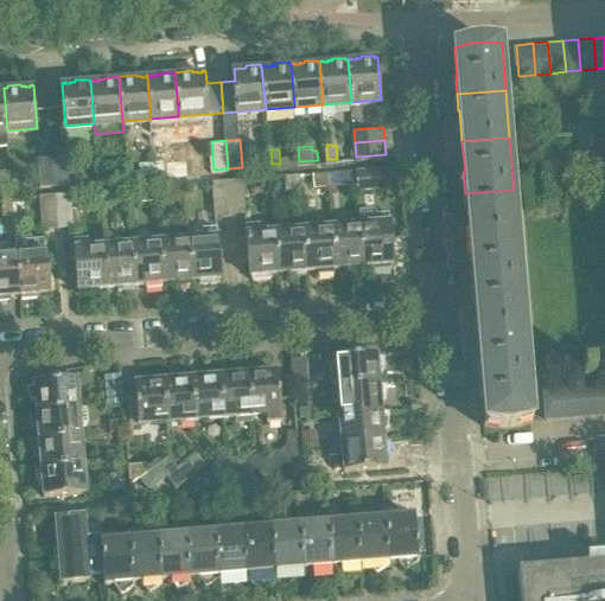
[(68,153),(53,154),(56,183),(70,181),(68,153)]
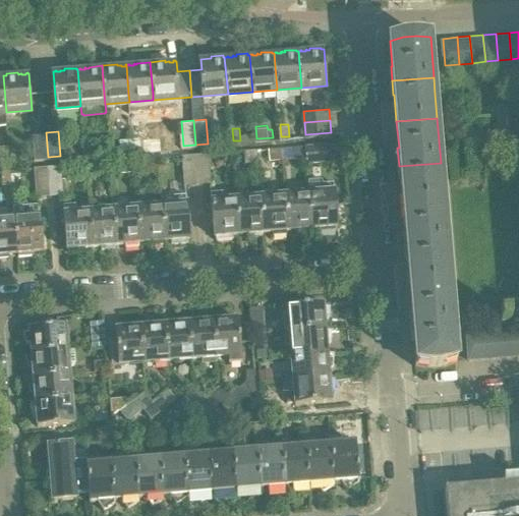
[(48,157),(46,132),(34,133),(35,142),(30,144),(31,151),(35,150),(36,158),(48,157)]
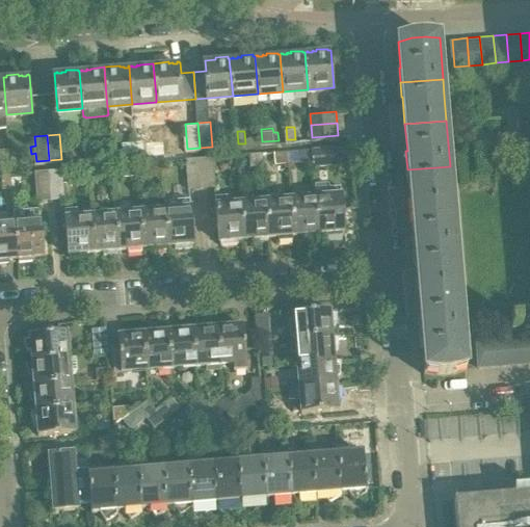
[(143,139),(135,140),(136,153),(144,152),(143,139)]
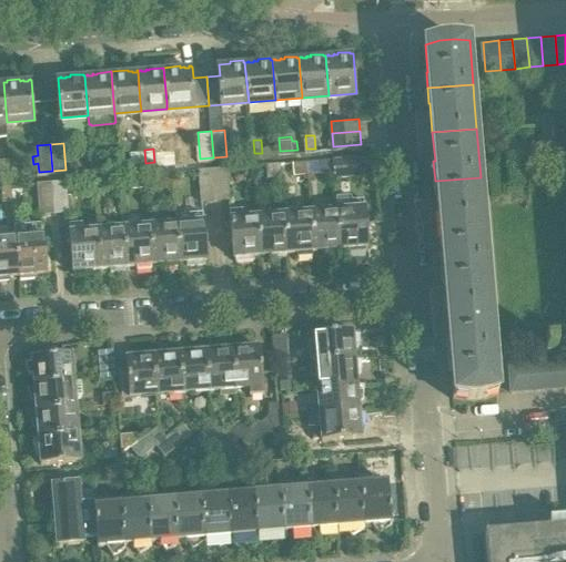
[(145,163),(144,150),(132,151),(133,156),(128,156),(129,164),(145,163)]
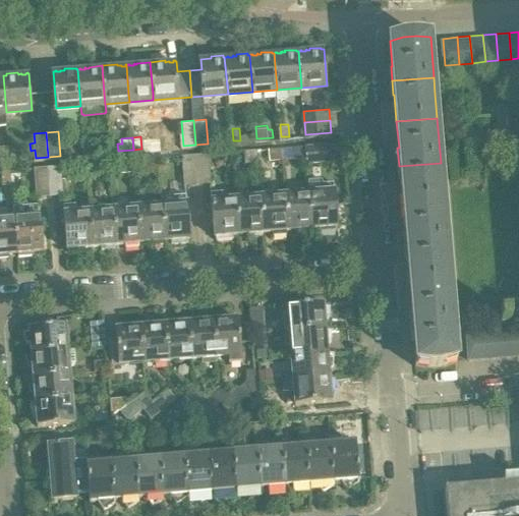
[(83,141),(85,154),(94,153),(92,140),(83,141)]
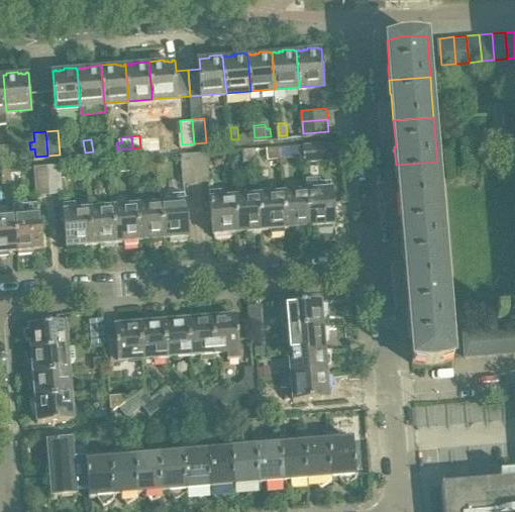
[(304,142),(305,152),(305,159),(330,157),(329,140),(304,142)]
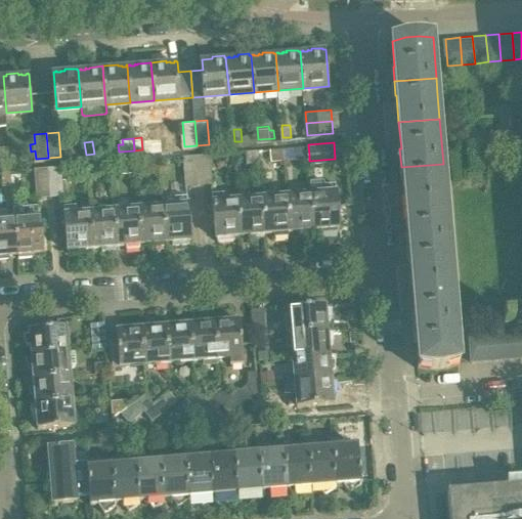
[(0,161),(11,161),(10,144),(0,144),(0,161)]
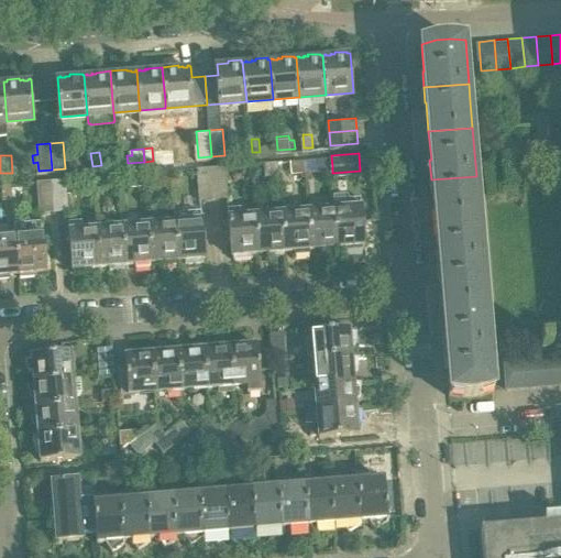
[(306,170),(332,166),(331,155),(305,157),(306,170)]
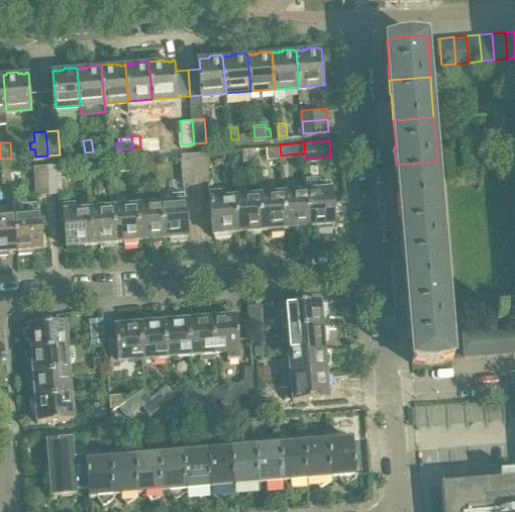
[(269,157),(281,156),(280,144),(267,145),(269,157)]
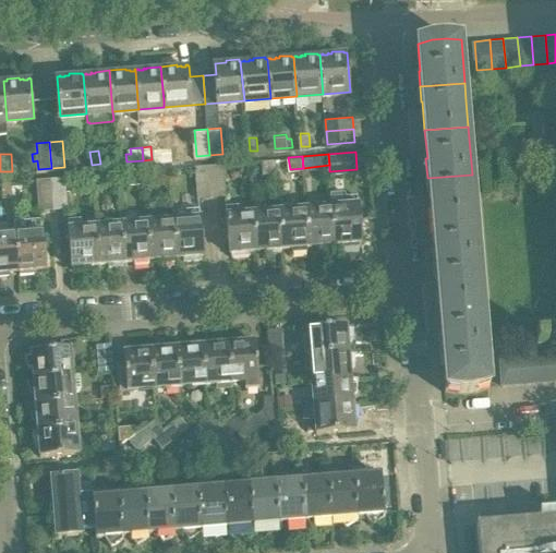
[(276,158),(263,159),(264,171),(277,169),(276,158)]
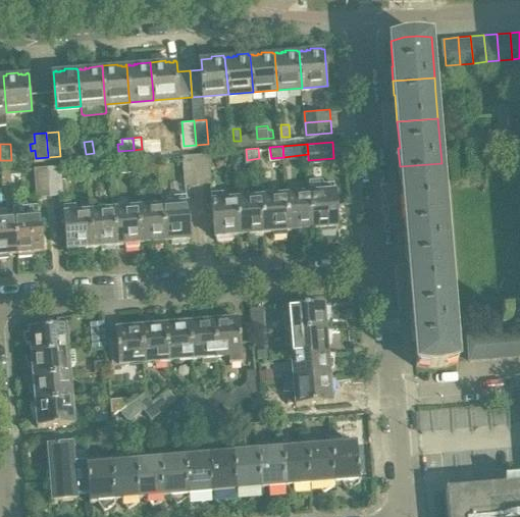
[(209,152),(197,153),(199,181),(212,179),(209,152)]
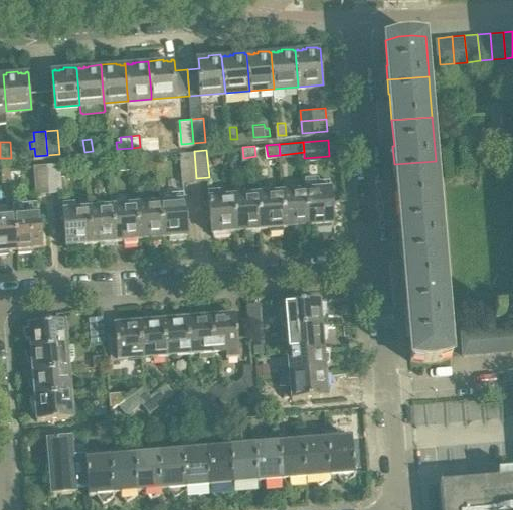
[(181,152),(182,165),(183,179),(196,178),(194,151),(181,152)]
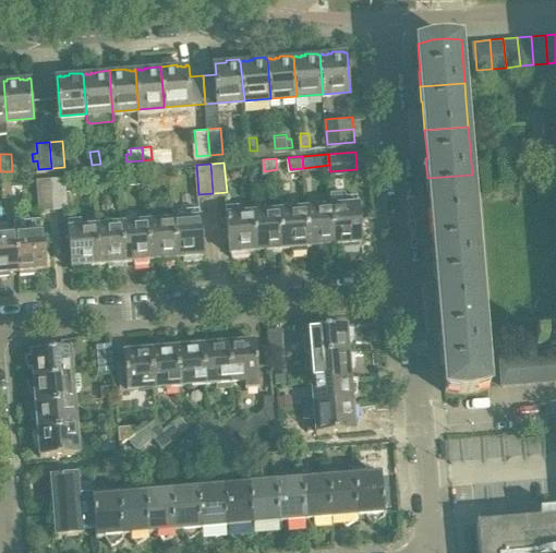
[(158,180),(171,179),(170,167),(157,168),(158,180)]
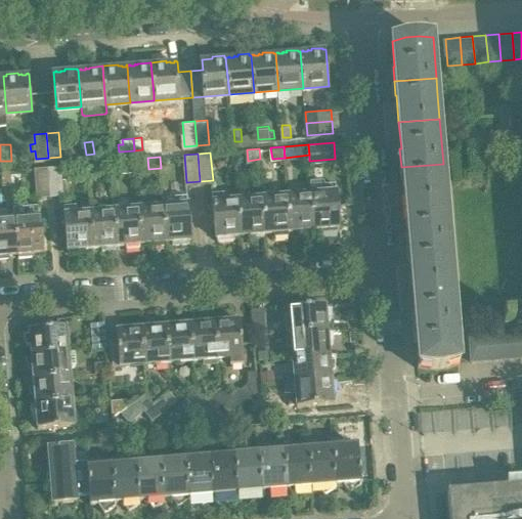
[(135,159),(123,160),(124,171),(136,170),(135,159)]
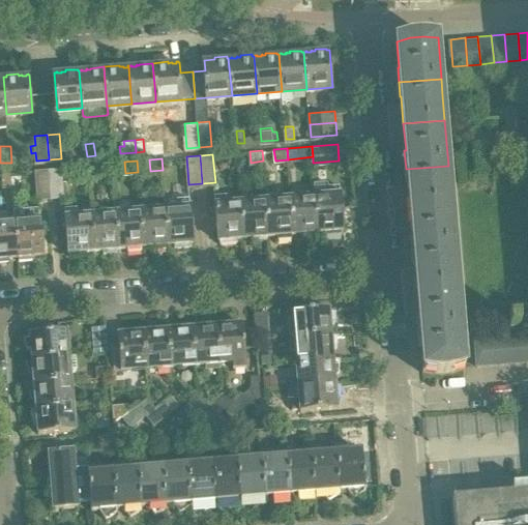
[(99,164),(100,175),(113,174),(112,163),(99,164)]
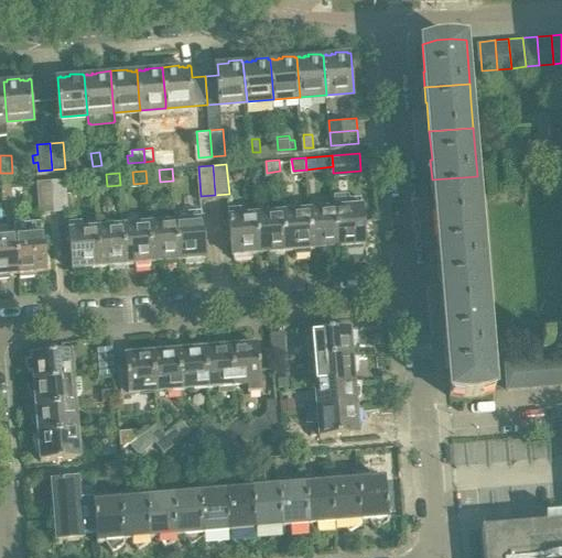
[(434,190),(436,219),(481,215),(477,176),(432,179),(432,190),(434,190)]
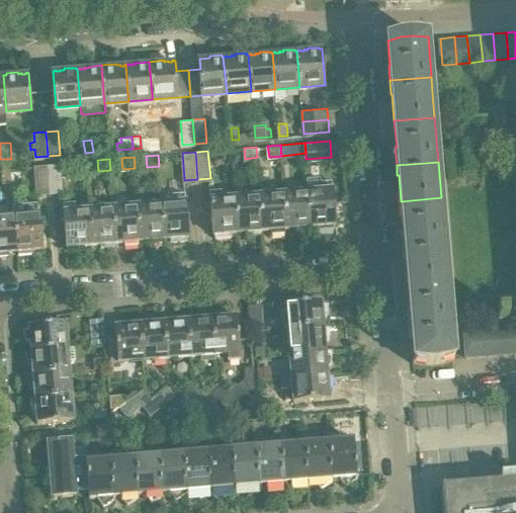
[(61,163),(49,164),(51,191),(63,190),(61,163)]
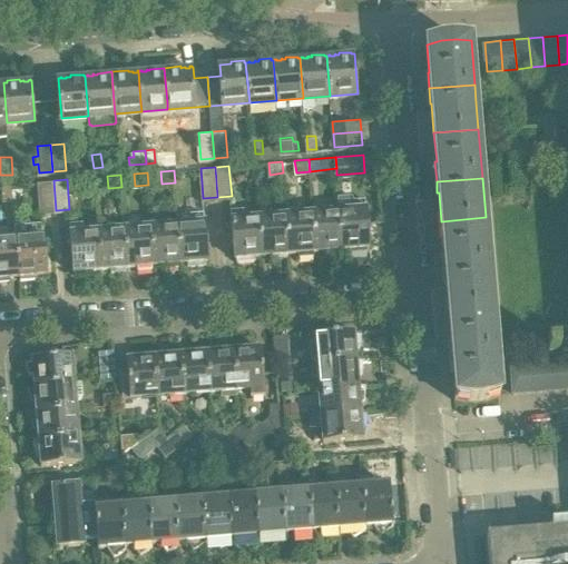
[(56,210),(54,180),(39,181),(41,211),(56,210)]
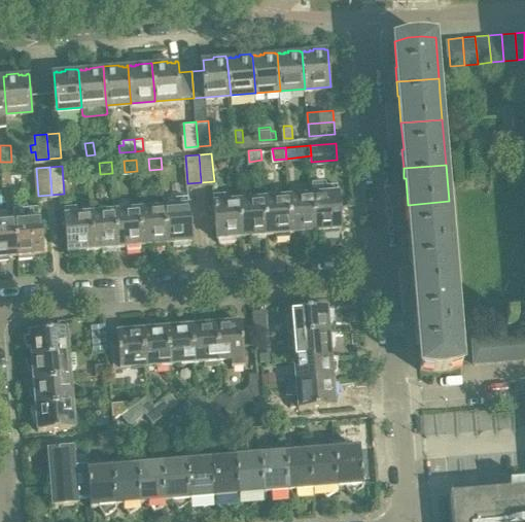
[(11,170),(2,170),(4,183),(12,182),(11,170)]
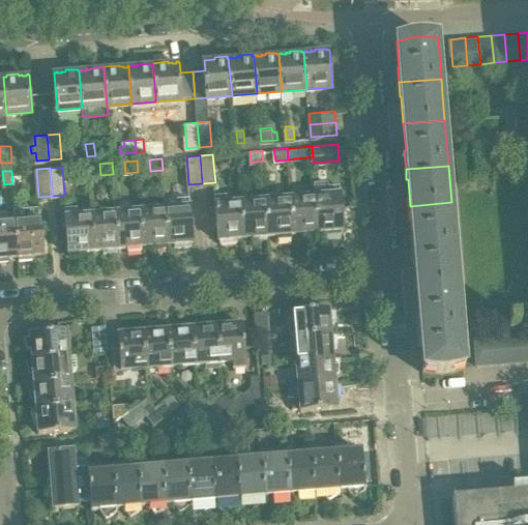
[(316,187),(316,192),(319,229),(325,229),(325,232),(343,231),(342,228),(344,227),(343,213),(344,213),(344,212),(342,212),(342,208),(344,208),(344,207),(343,207),(341,182),(327,183),(327,187),(316,187)]
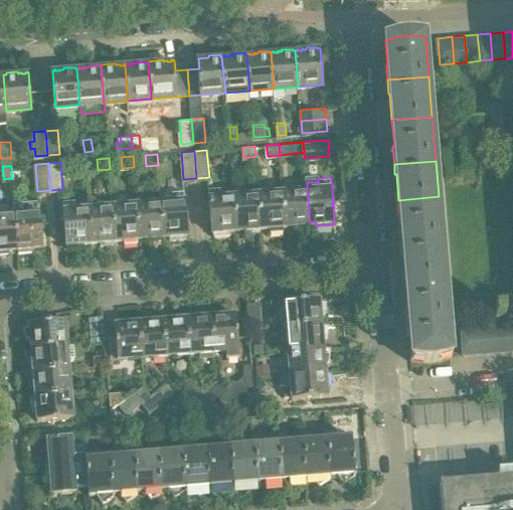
[(237,228),(234,192),(221,193),(221,186),(209,187),(211,211),(210,211),(210,212),(212,212),(212,216),(210,216),(210,217),(211,217),(212,230),(214,230),(215,233),(231,232),(231,229),(237,228)]
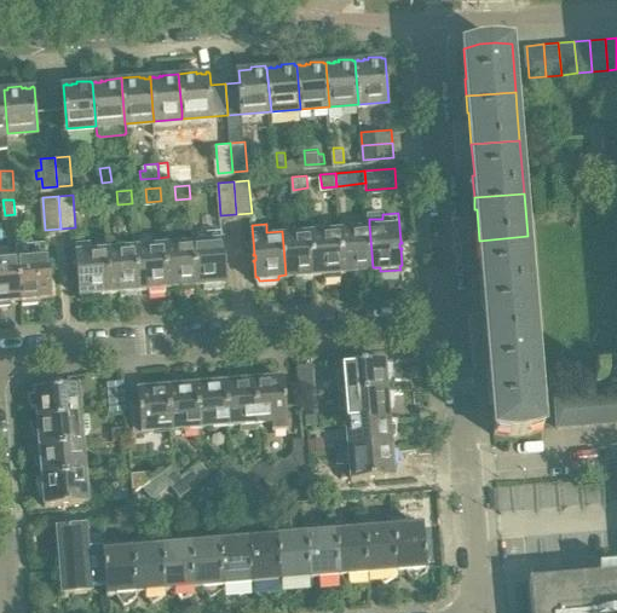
[(369,224),(339,226),(342,270),(345,270),(345,271),(346,271),(346,269),(351,269),(351,270),(352,270),(352,269),(355,269),(355,273),(370,272),(370,267),(373,267),(369,224)]
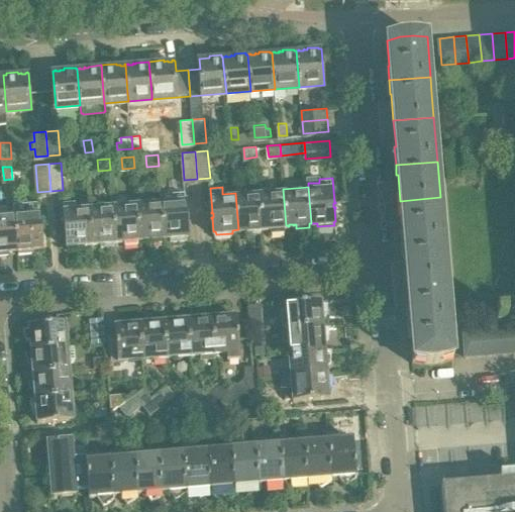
[(283,189),(260,191),(263,227),(264,227),(264,228),(265,228),(265,227),(269,226),(269,227),(270,227),(272,226),(273,230),(285,229),(285,225),(286,225),(283,189)]
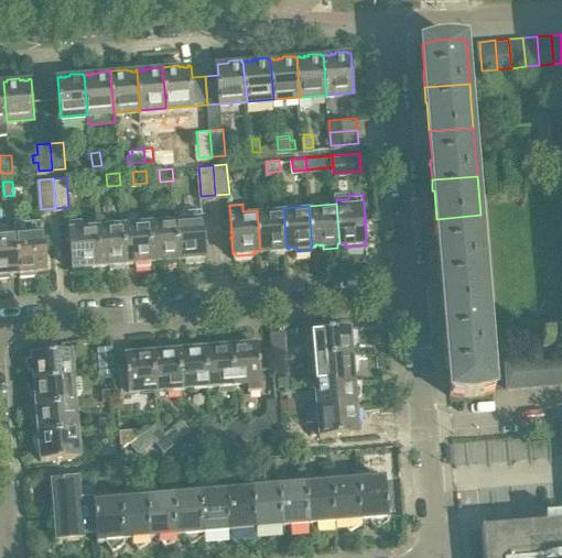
[(190,216),(175,217),(179,256),(186,256),(187,260),(205,259),(205,255),(207,254),(205,240),(206,240),(206,239),(204,239),(204,234),(206,234),(206,233),(205,233),(203,207),(188,208),(190,216)]
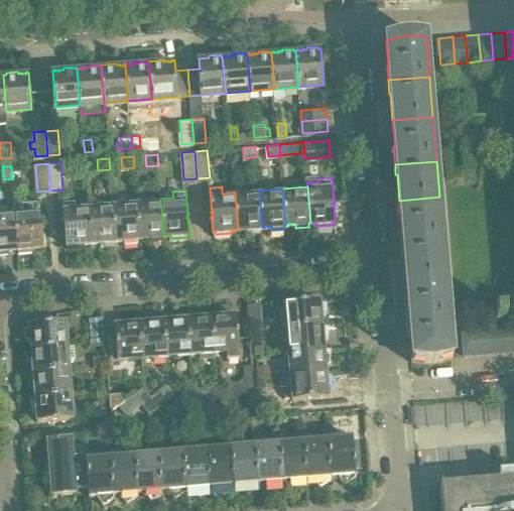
[(259,190),(235,193),(238,229),(239,229),(239,230),(240,230),(240,229),(244,228),(244,229),(245,229),(245,228),(247,228),(248,232),(260,231),(260,227),(262,227),(259,190)]
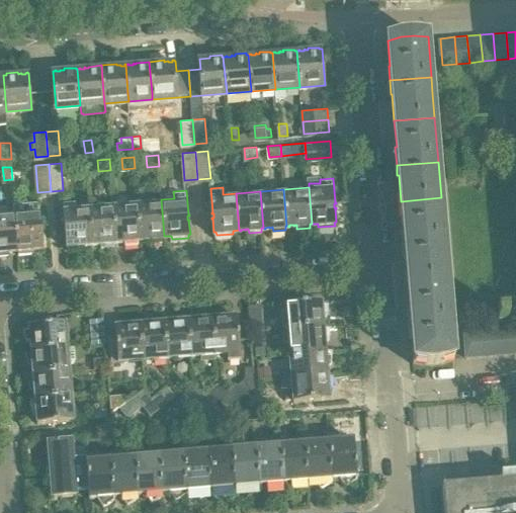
[(402,227),(403,237),(444,234),(441,197),(401,201),(403,227),(402,227)]
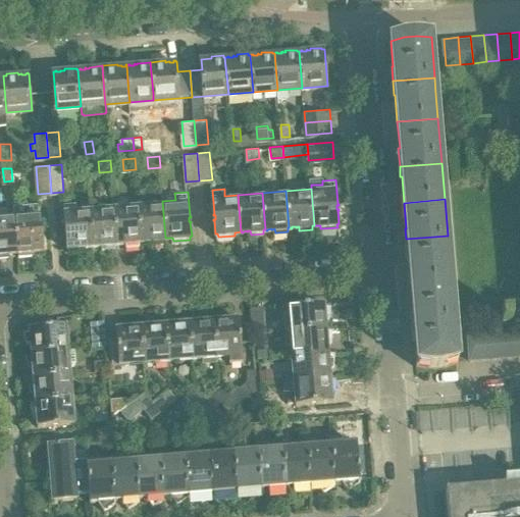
[(93,244),(90,207),(78,208),(76,201),(64,202),(66,226),(65,226),(65,227),(67,227),(67,231),(65,231),(66,233),(68,246),(69,246),(70,250),(87,248),(87,245),(93,244)]
